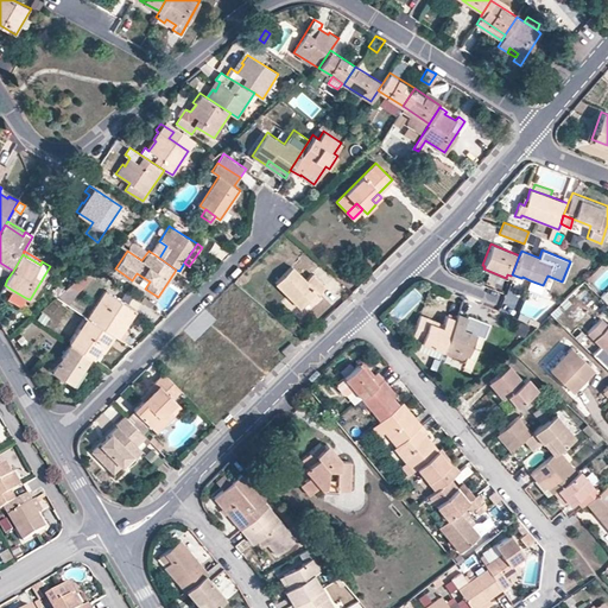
[(305,279),(292,266),(277,282),(301,306),(316,291),(318,293),(325,286),(312,273),(305,279)]
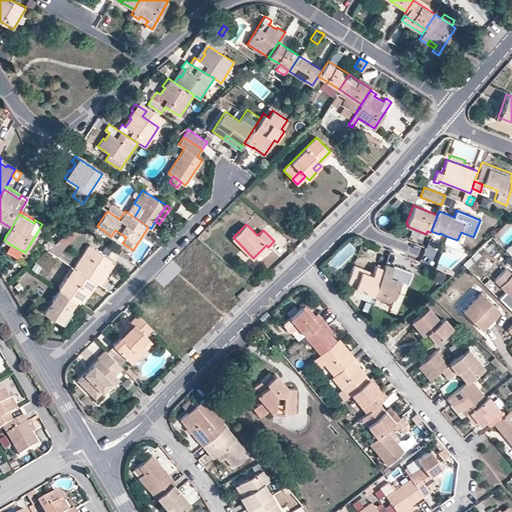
[(455,247),(457,240),(446,236),(443,243),(455,247)]
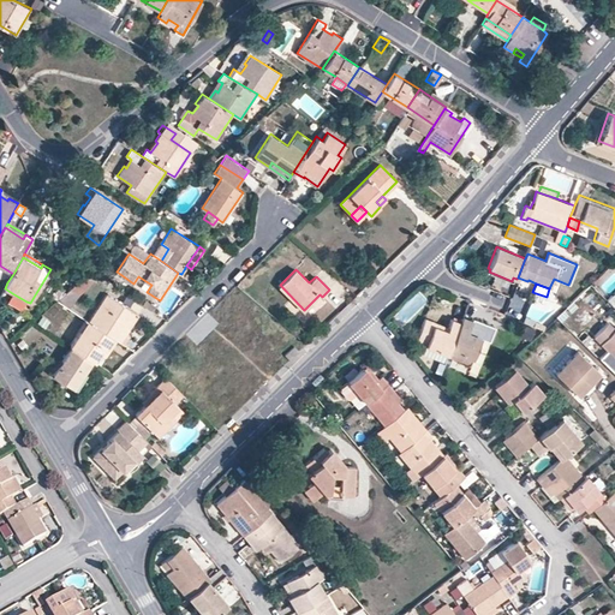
[(51,296),(57,299),(66,292),(57,286),(51,296)]
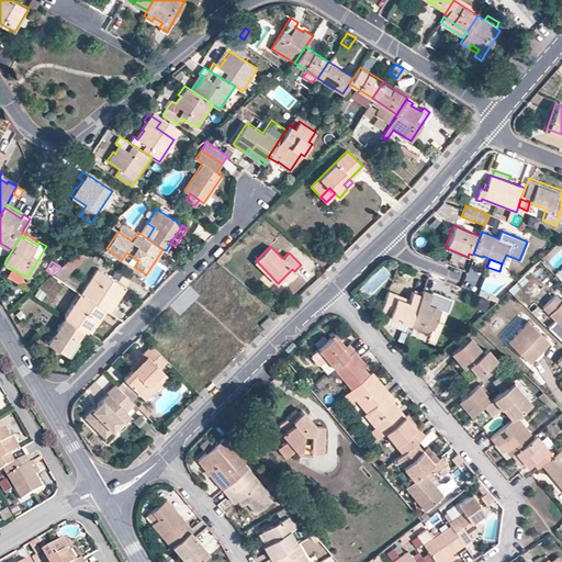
[(60,267),(52,273),(63,281),(71,269),(65,262),(60,267)]
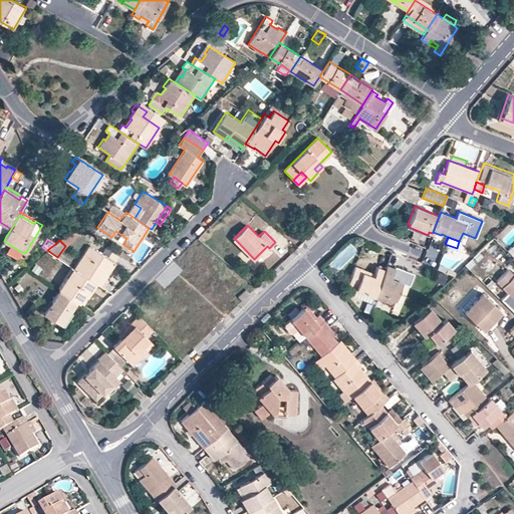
[(22,252),(10,245),(6,251),(18,258),(22,252)]
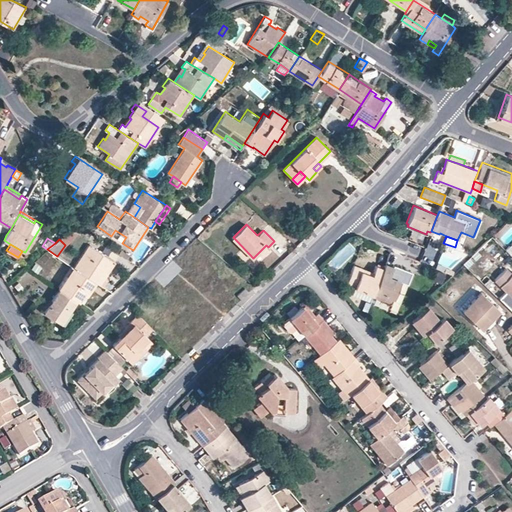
[(100,284),(104,277),(115,261),(88,245),(74,267),(95,281),(100,284)]
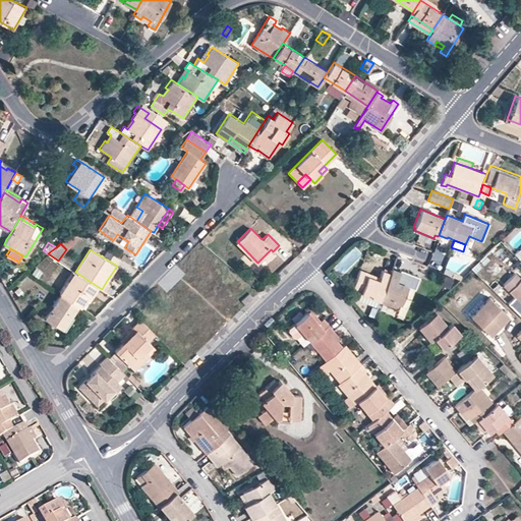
[(520,265),(520,264),(518,262),(512,267),(516,271),(520,265)]
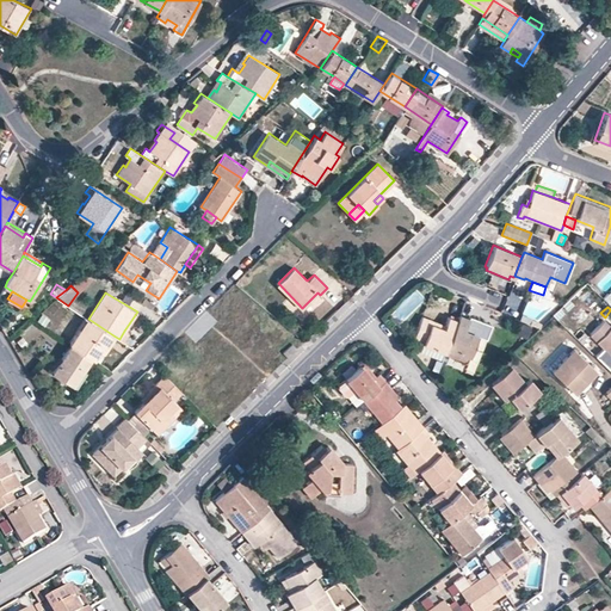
[(397,320),(390,312),(384,316),(392,325),(397,320)]
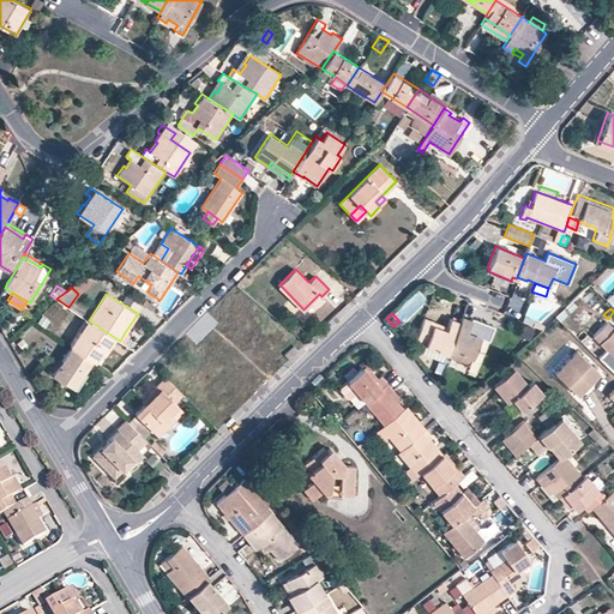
[(445,354),(446,354),(449,349),(459,321),(451,318),(447,326),(446,330),(432,324),(433,320),(423,317),(415,339),(425,343),(423,345),(445,354)]
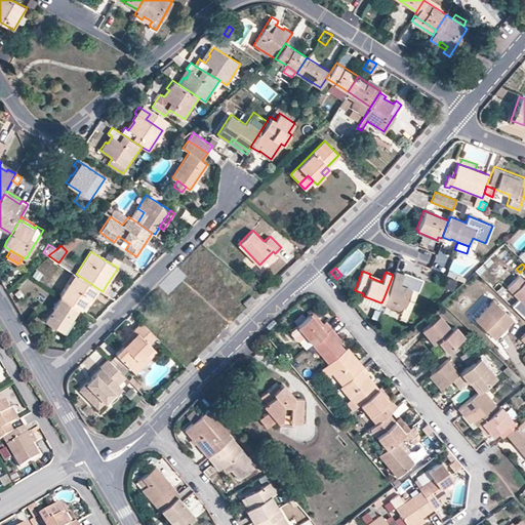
[(403,271),(402,273),(400,278),(398,283),(410,287),(417,290),(421,278),(403,271)]
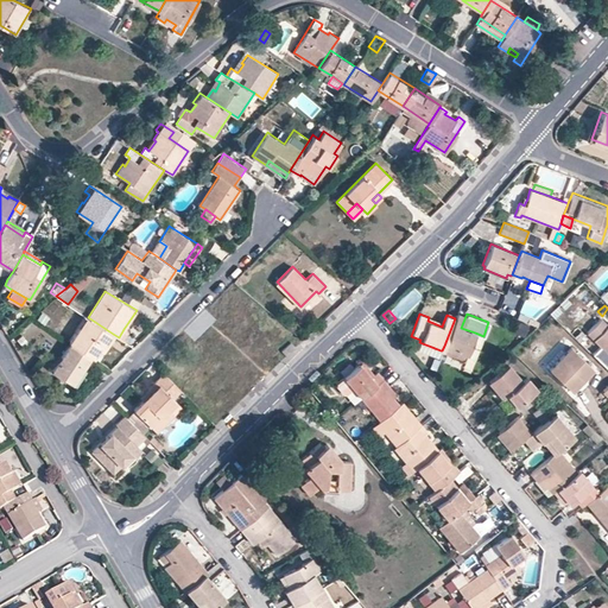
[(90,355),(93,356),(99,348),(102,343),(106,346),(113,334),(88,317),(86,316),(69,341),(71,342),(90,355)]
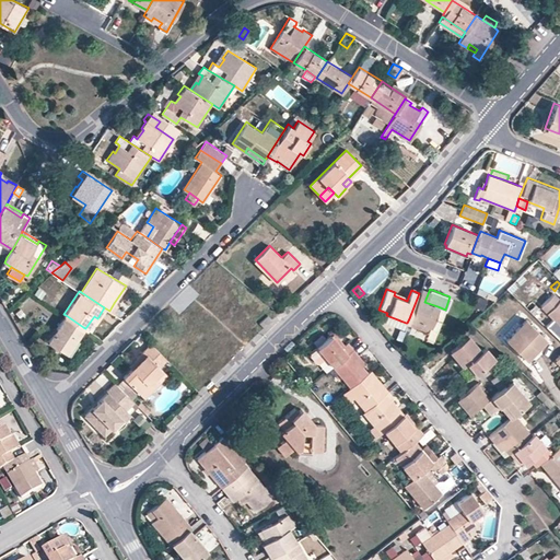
[(419,293),(409,318),(410,319),(430,326),(438,306),(424,302),(427,296),(419,293)]
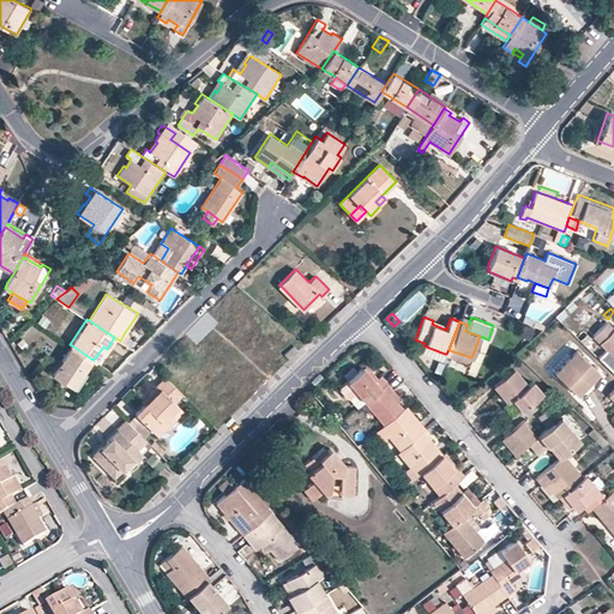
[(606,349),(613,356),(613,327),(607,321),(591,336),(606,349)]
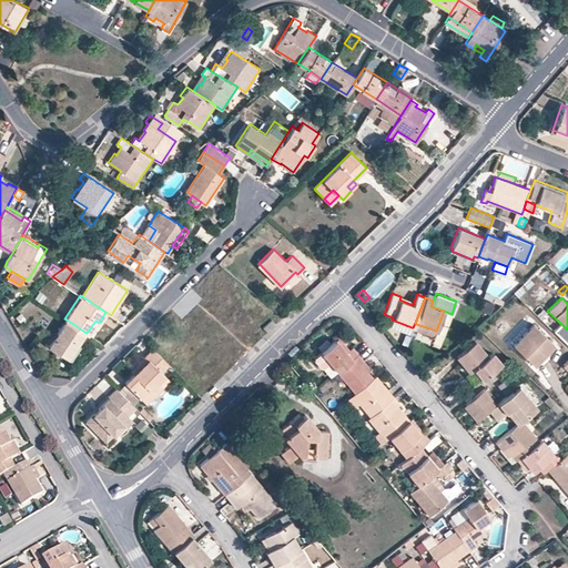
[(68,357),(84,332),(67,320),(49,345),(68,357)]
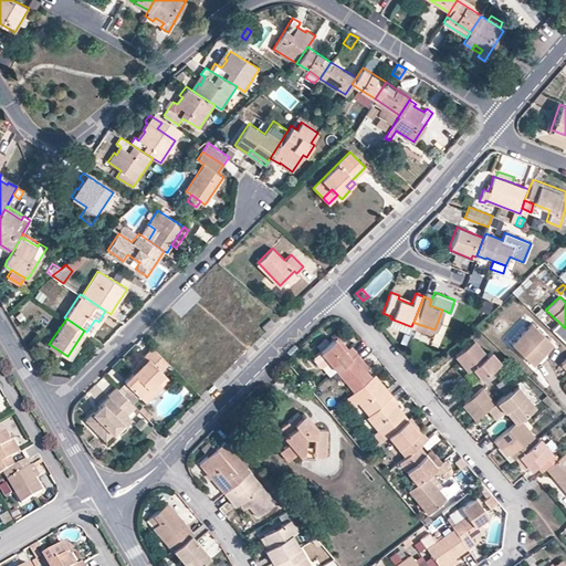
[(266,331),(274,323),(271,318),(262,326),(266,331)]
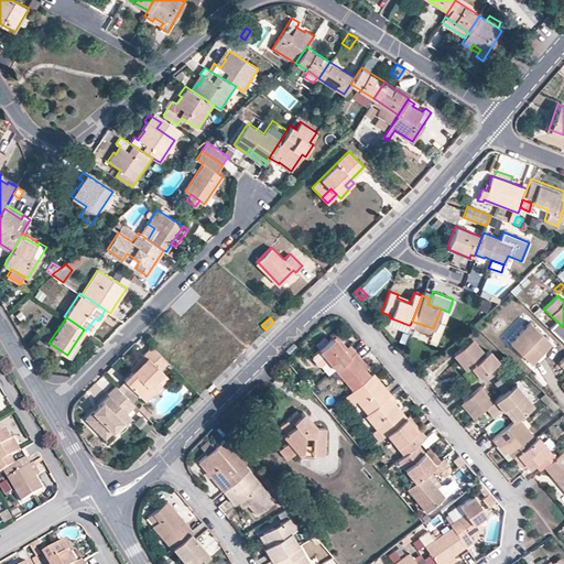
[(407,332),(409,325),(389,317),(387,324),(407,332)]
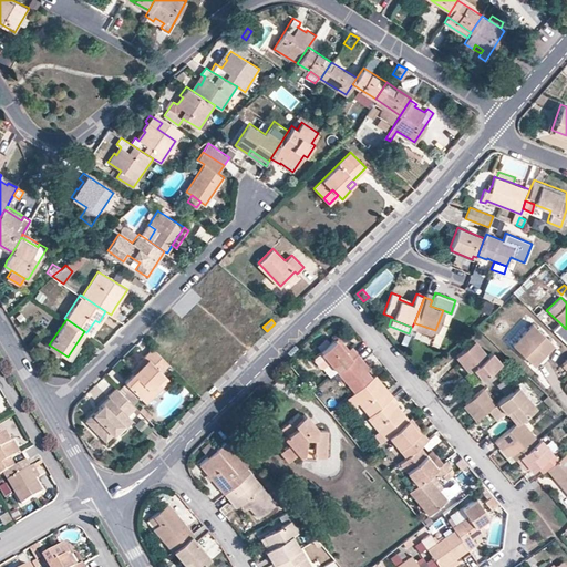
[(552,330),(566,343),(566,342),(566,329),(559,322),(552,330)]
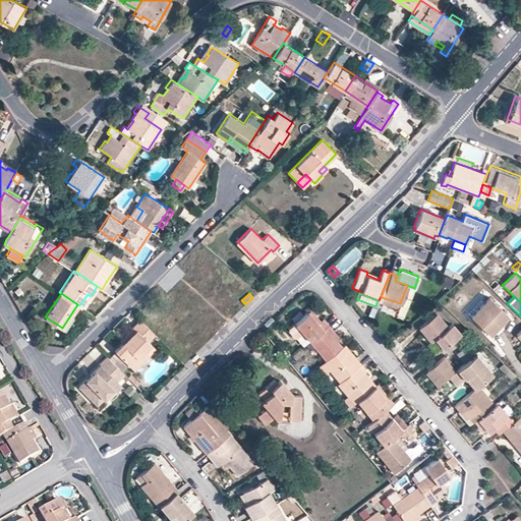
[(400,303),(382,297),(380,301),(398,308),(400,303)]
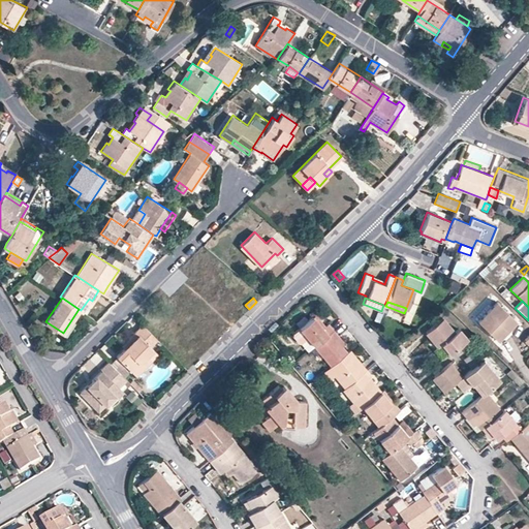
[(516,320),(495,302),(477,320),(497,340),(516,320)]
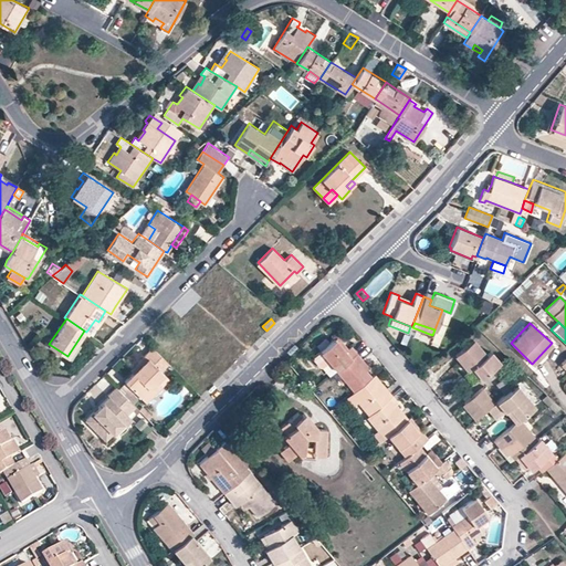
[(337,336),(334,338),(344,350),(348,348),(337,336)]
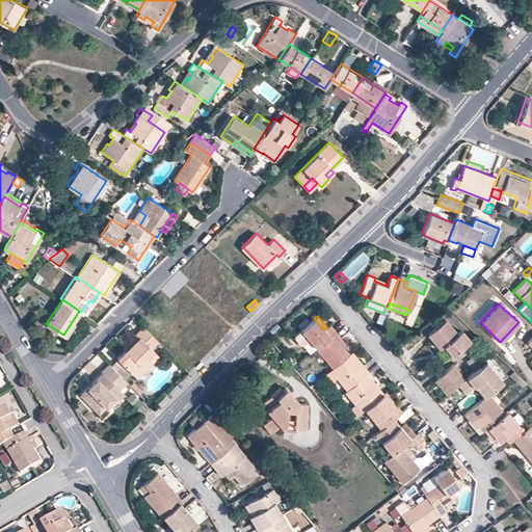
[(310,340),(316,348),(335,331),(329,325),(327,327),(323,329),(314,318),(300,329),(310,340)]
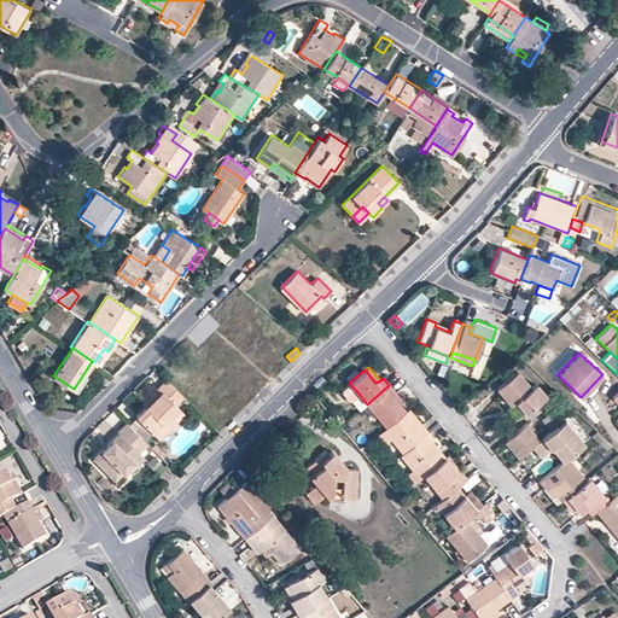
[(514,401),(524,412),(544,395),(535,384),(530,388),(517,371),(496,389),(511,406),(514,401)]
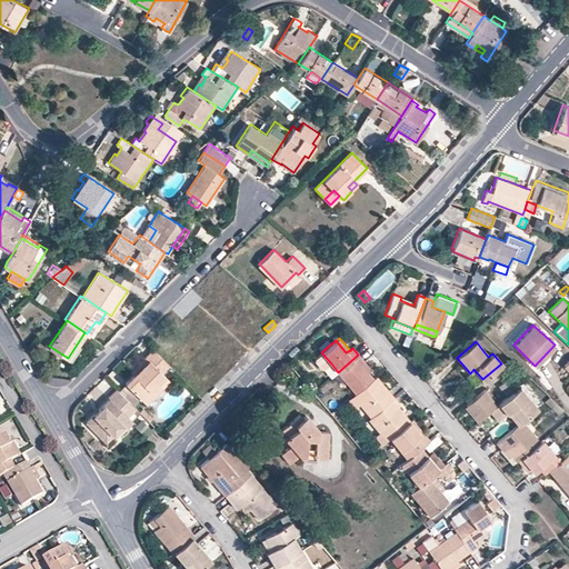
[(169,365),(153,349),(139,363),(141,366),(133,373),(126,382),(141,398),(165,375),(162,372),(169,365)]
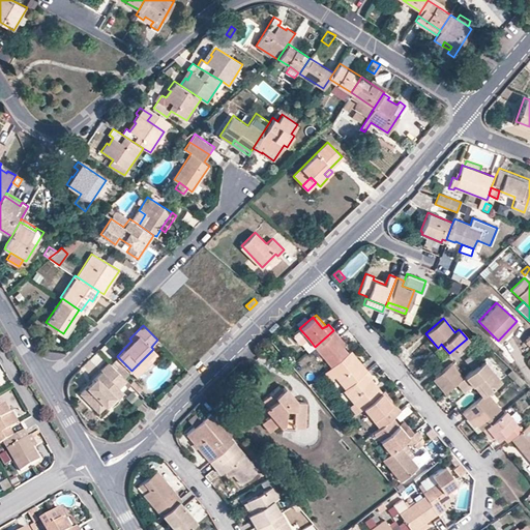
[(308,339),(299,328),(293,335),(292,337),(298,345),(300,345),(308,339)]
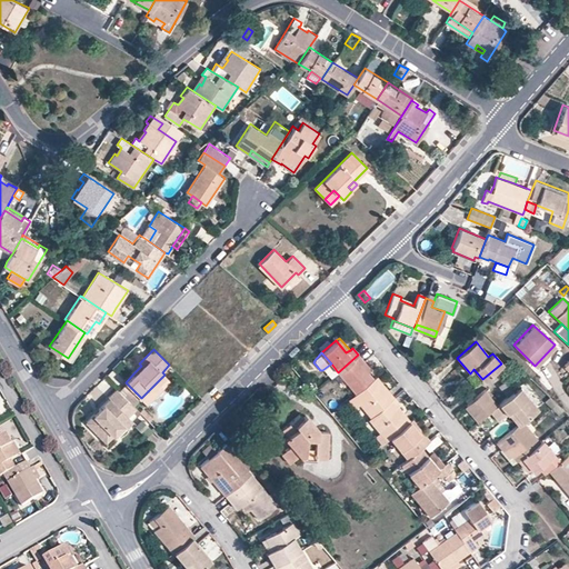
[(358,355),(338,372),(356,393),(372,379),(367,372),(361,363),(363,361),(358,355)]
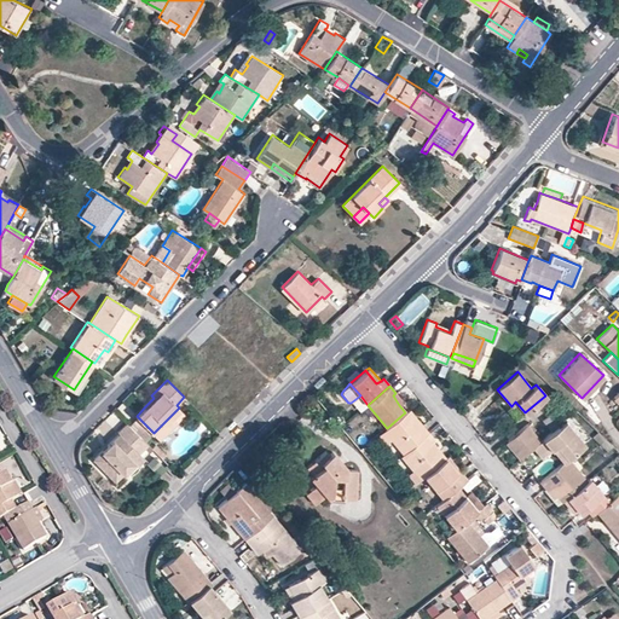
[(403,401),(395,393),(393,395),(399,405),(403,401)]
